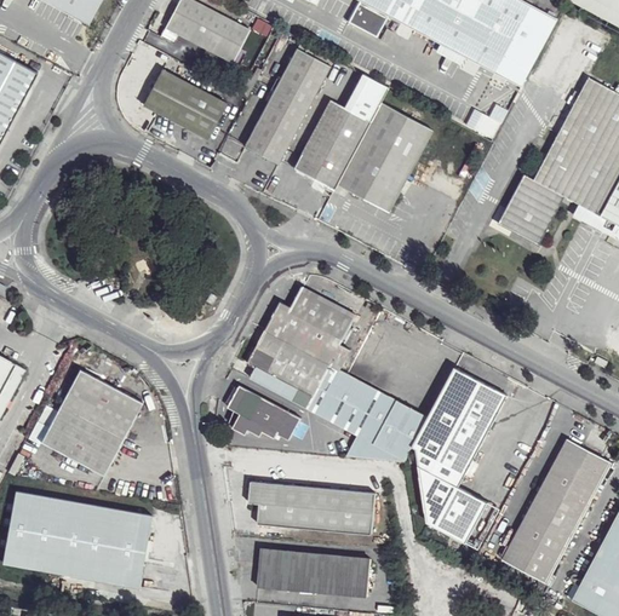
[(103,0),(32,0),(89,29),(103,0)]
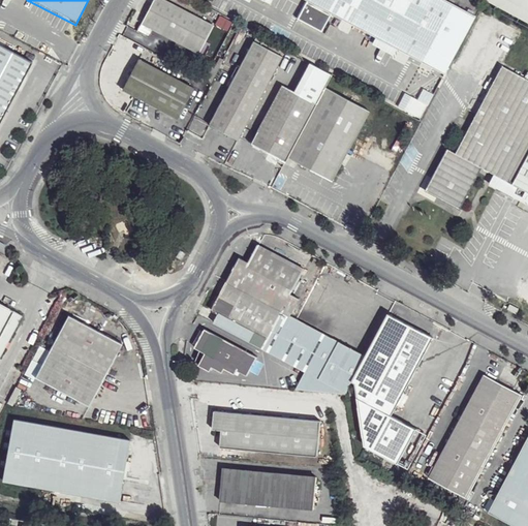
[(212,26),(164,0),(152,0),(140,25),(197,55),(202,48),(212,26)]
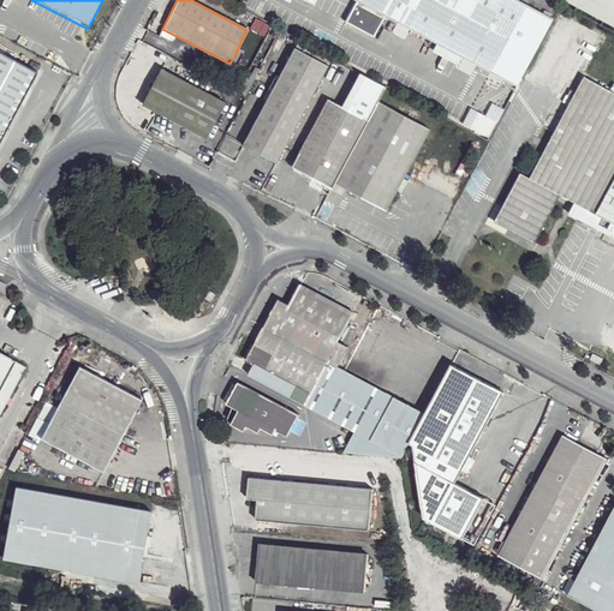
[(296,0),(304,4),(307,0),(344,0),(352,4),(341,24),(374,40),(385,19),(517,90),(552,22),(510,0),(296,0)]
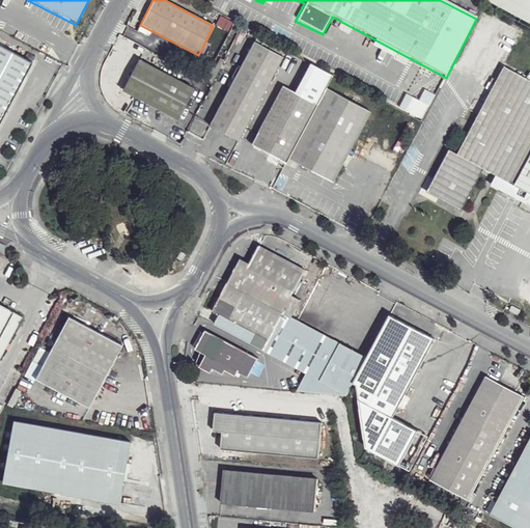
[(529,0),(486,0),(520,18),(529,23),(529,0)]
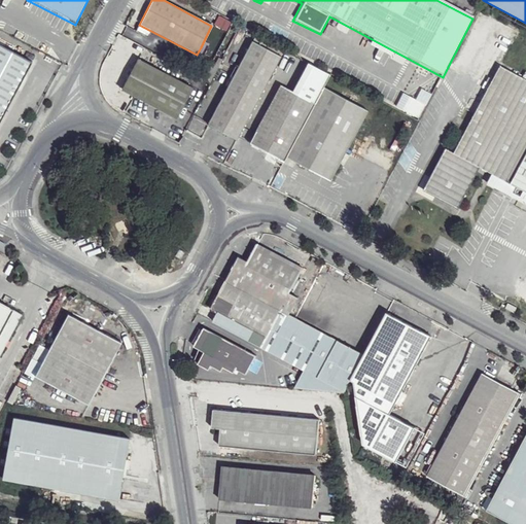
[(281,55),(254,38),(212,121),(239,136),(281,55)]
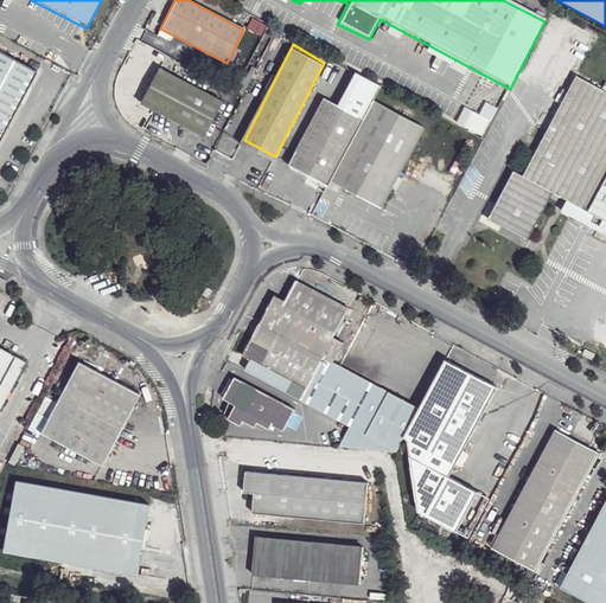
[(0,135),(33,72),(0,55),(0,135)]
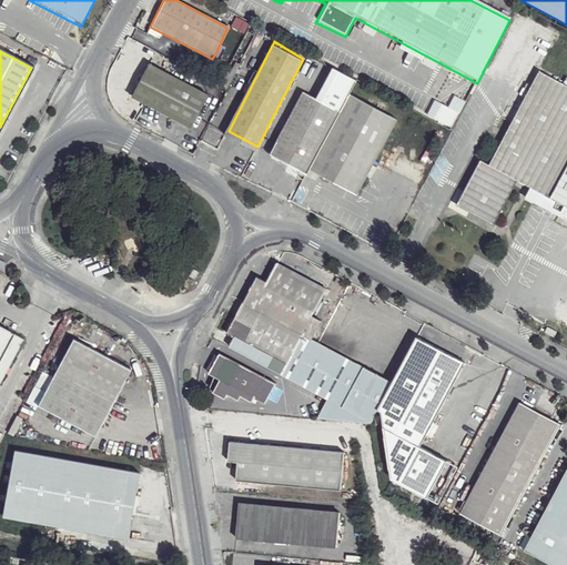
[(206,93),(148,63),(129,96),(189,128),(206,93)]
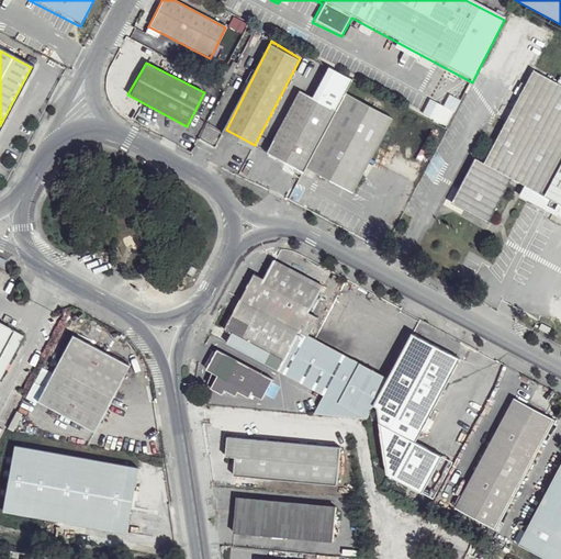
[(350,82),(327,70),(313,97),(336,109),(344,94),(350,82)]
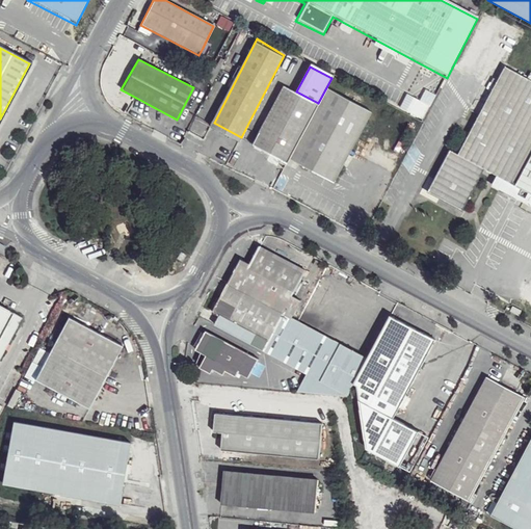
[(530,80),(503,67),(480,108),(456,152),(449,148),(425,191),(461,212),(485,172),(493,176),(489,182),(489,188),(530,208),(530,80)]
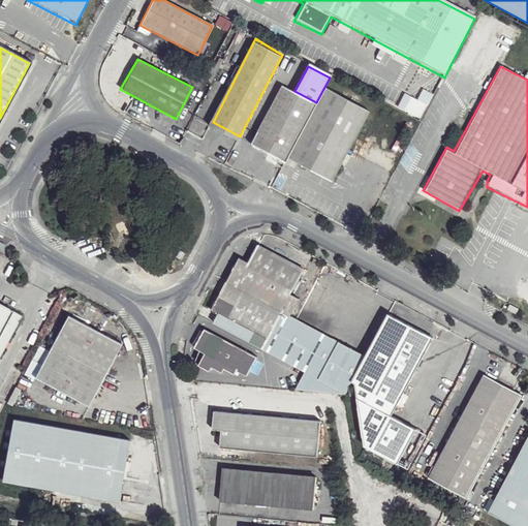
[(281,86),(250,143),(286,159),(316,102),(294,91),(281,86)]
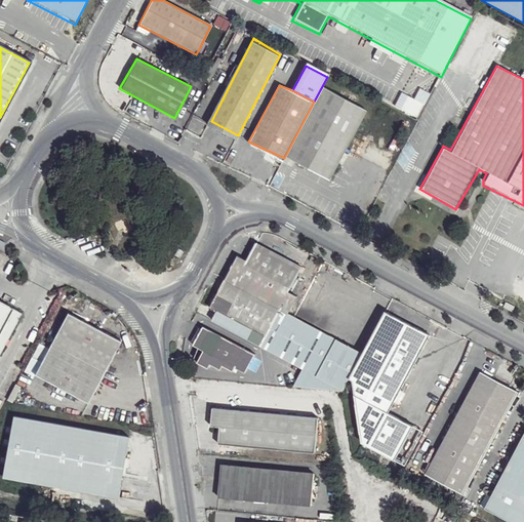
[(364,112),(321,88),(314,102),(284,158),(328,182),(343,154),(364,112)]
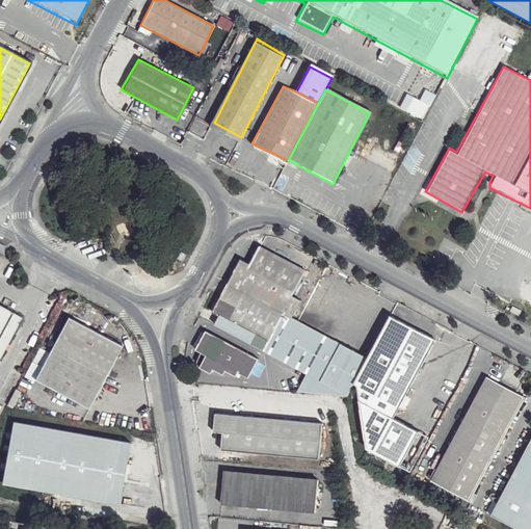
[(420,103),(406,96),(398,110),(422,123),(434,99),(424,94),(420,103)]
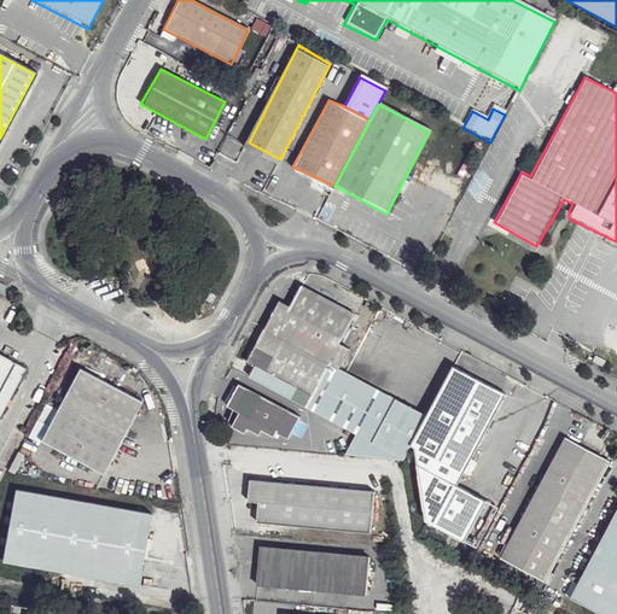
[(355,314),(301,286),(292,299),(289,304),(278,299),(246,362),(252,366),(246,378),(354,434),(343,457),(403,461),(412,444),(424,522),(460,541),(476,547),(498,507),(485,500),(458,483),(505,391),(453,363),(425,415),(339,369),(349,348),(339,341),(355,314)]
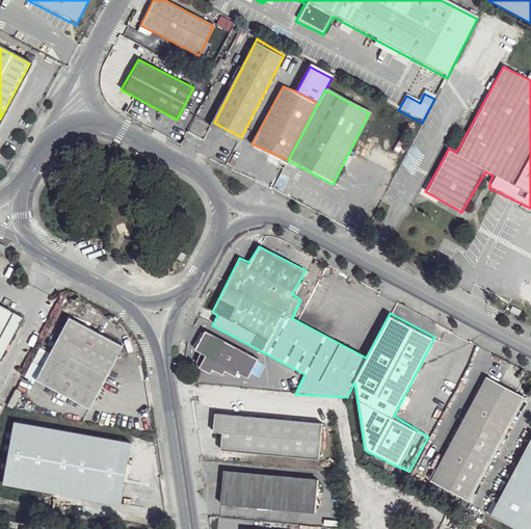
[(0,361),(23,318),(0,306),(0,361)]
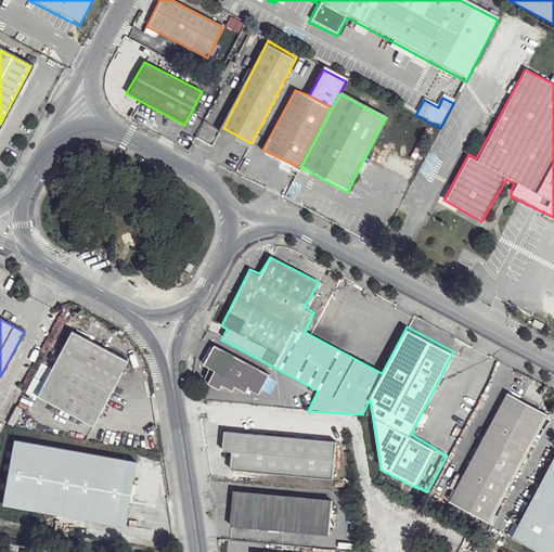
[(23,395),(94,426),(129,361),(71,332),(49,368),(38,367),(23,395)]
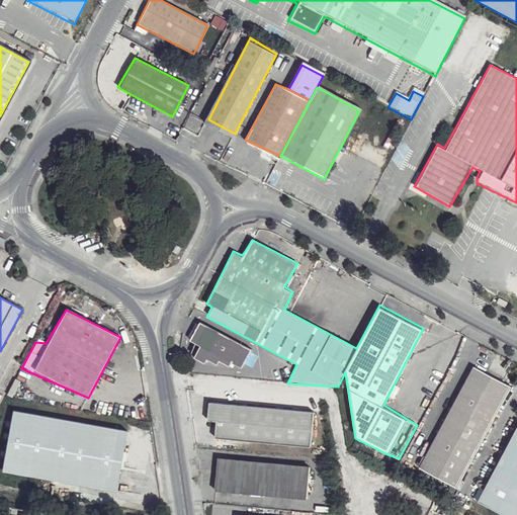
[(250,349),(199,321),(190,340),(197,345),(192,357),(195,360),(205,366),(208,364),(218,367),(222,365),(230,367),(235,367),(241,370),(250,349)]
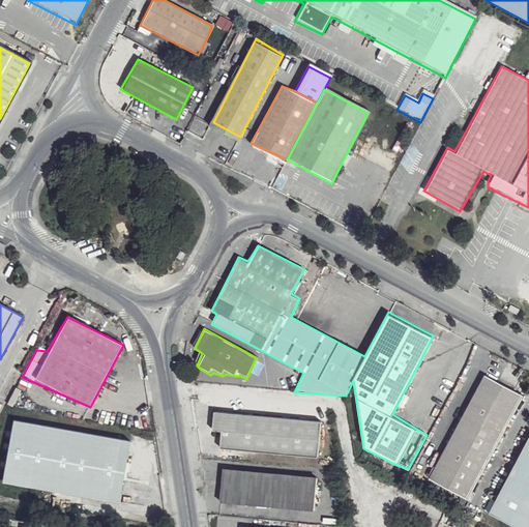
[(522,394),(482,375),(429,479),(467,500),(522,394)]
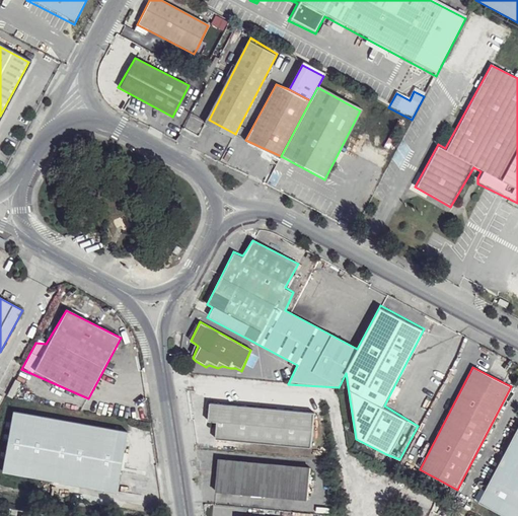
[(311,413),(211,402),(210,421),(215,422),(215,437),(308,447),(311,413)]
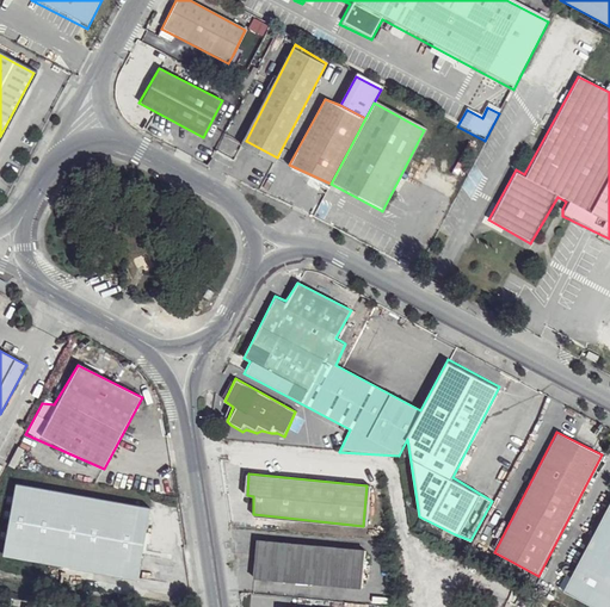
[(148,508),(14,482),(1,556),(136,581),(148,508)]
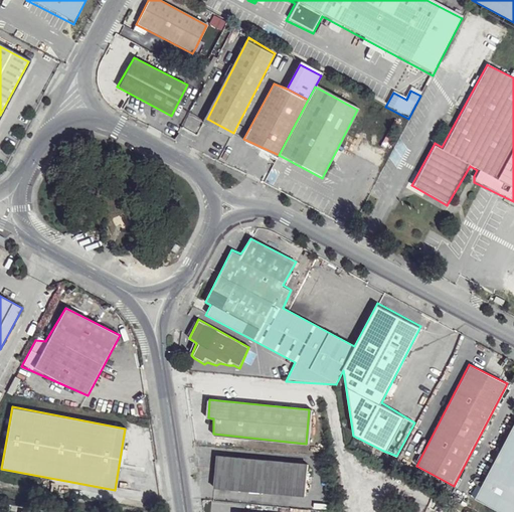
[(513,511),(513,421),(496,457),(473,498),(500,511),(513,511)]
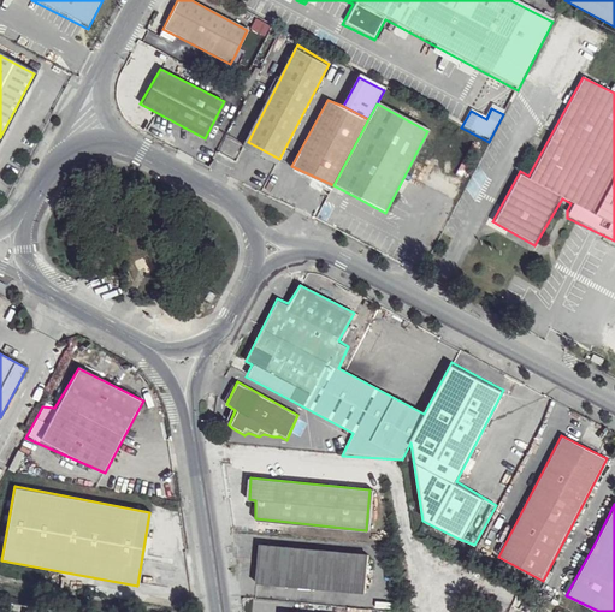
[(366,553),(260,544),(256,584),(365,593),(366,553)]
